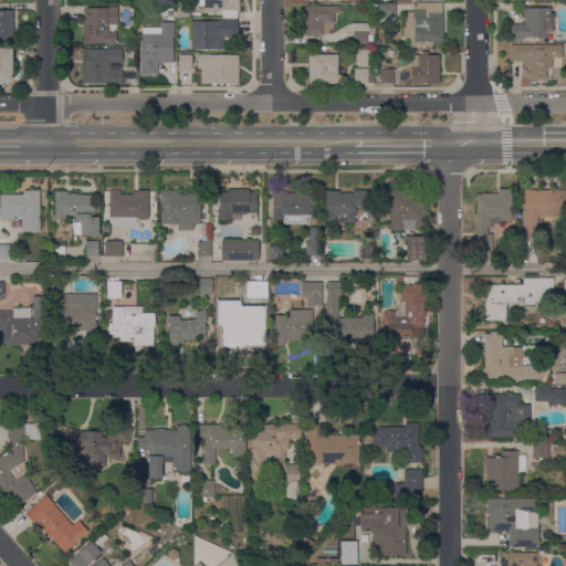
[(239,0),(239,10),(237,10),(237,19),(222,18),(222,10),(203,10),(203,7),(199,7),(199,0),(239,0)]
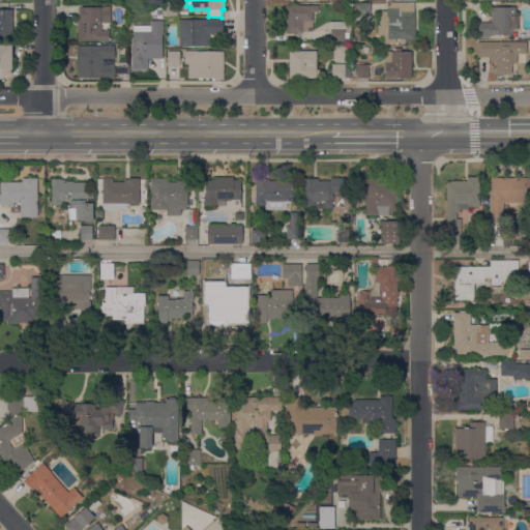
[(371,4),(370,21),(355,20),(356,4),(371,4)]
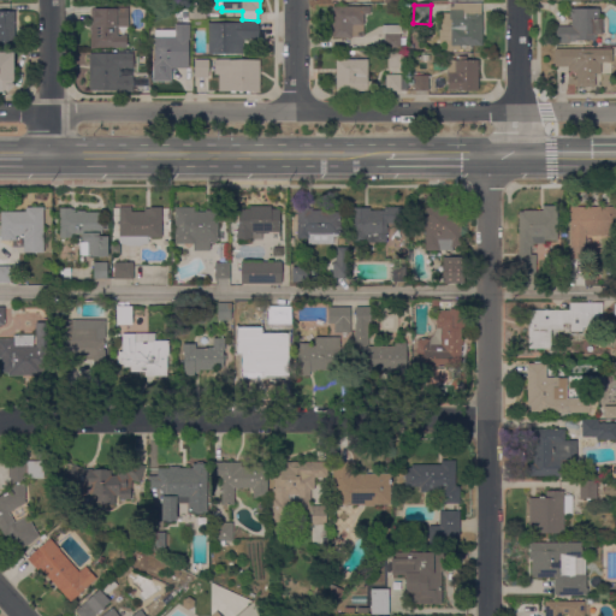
[(193,19),(189,19),(189,7),(206,6),(206,19),(208,19),(208,21),(193,21),(193,19)]
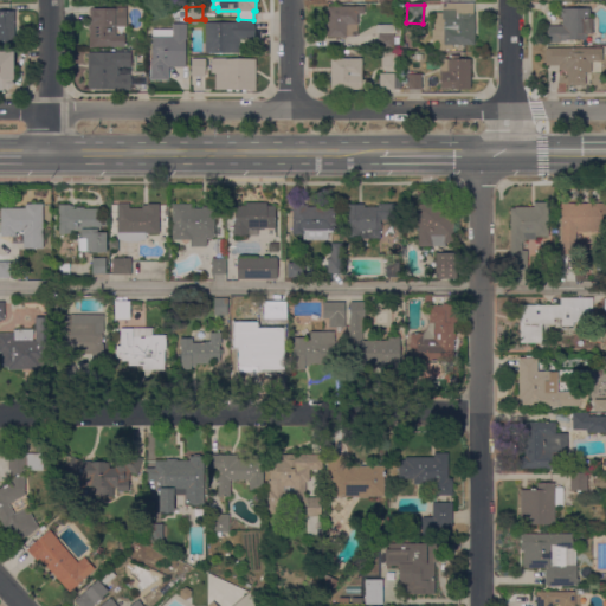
[(327,6),(363,6),(363,14),(358,14),(358,25),(356,25),(356,36),(347,37),(327,37),(327,6)]
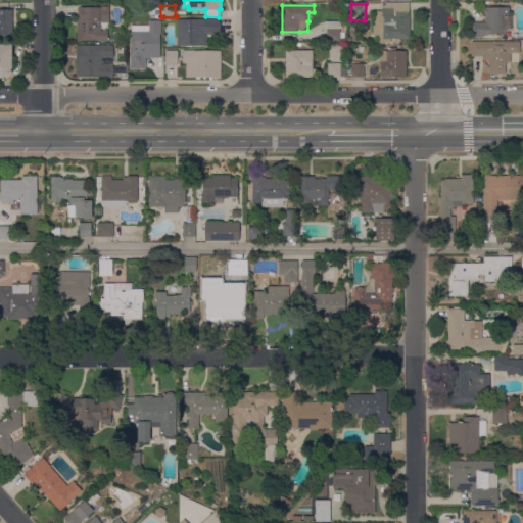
[(107,41),(82,41),(77,41),(77,8),(80,8),(80,6),(109,6),(109,22),(99,22),(99,30),(107,30),(107,41)]
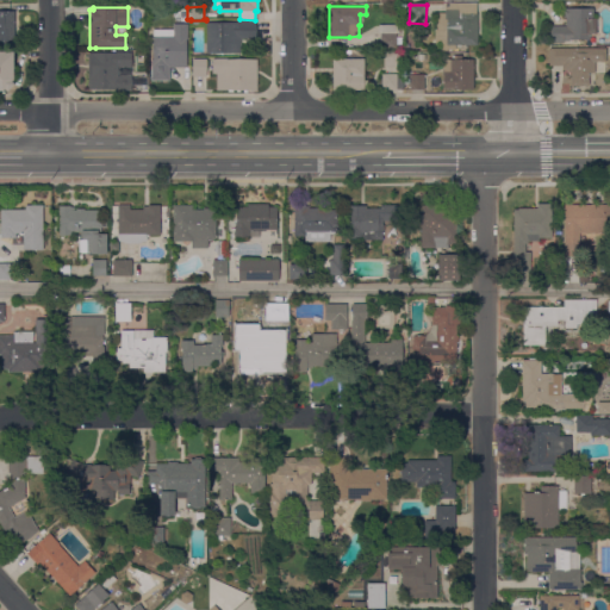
[(566,26),(566,18),(564,18),(564,8),(593,8),(592,19),(596,19),(596,33),(590,33),(590,39),(568,39),(568,41),(564,41),(564,43),(549,43),(549,26),(566,26)]
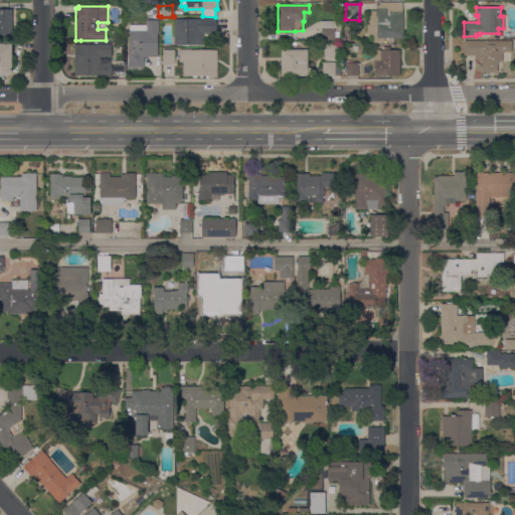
[(367,12),(367,11),(375,11),(375,8),(387,8),(387,11),(388,11),(388,10),(390,10),(390,11),(403,12),(402,38),(376,38),(376,26),(367,26),(367,23),(364,19),(363,15),(367,12)]
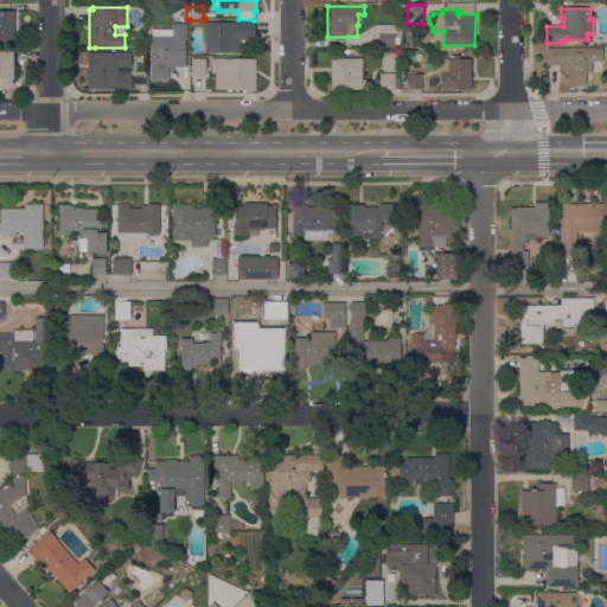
[(14,45),(0,45),(0,11),(14,11),(14,45)]
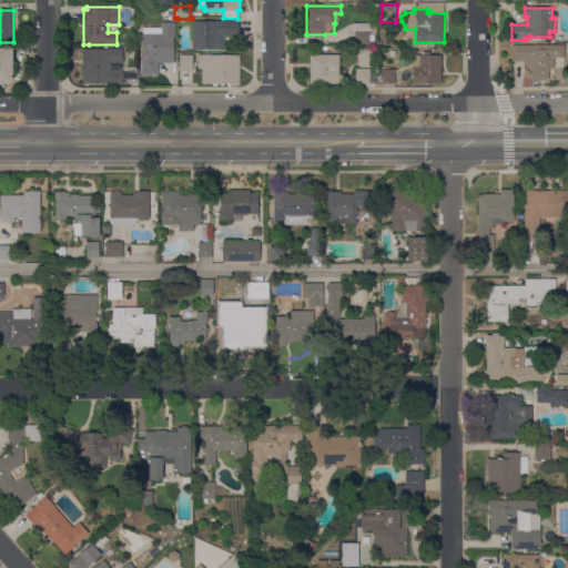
[(192,19),(192,21),(220,21),(220,20),(237,20),(237,36),(224,36),(224,49),(192,50),(192,39),(190,39),(190,26),(185,26),(185,24),(178,24),(178,19),(192,19)]
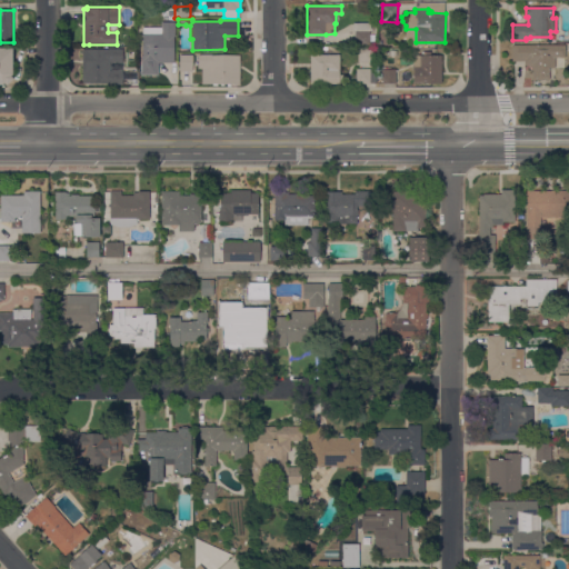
[(175,63),(158,62),(158,76),(141,75),(141,56),(142,56),(143,28),(162,28),(162,22),(175,22),(175,63)]
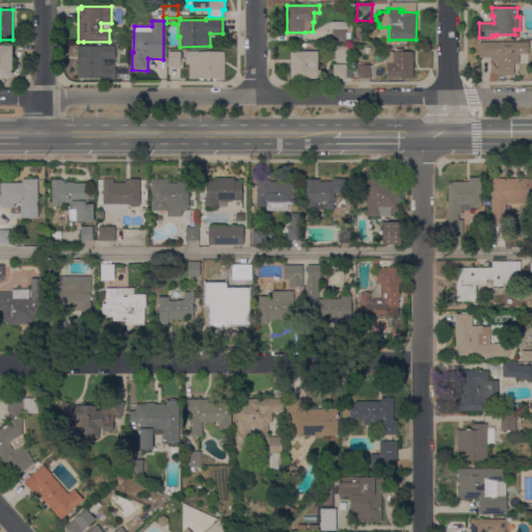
[(346,22),(346,43),(331,42),(331,29),(330,29),(330,22),(346,22)]
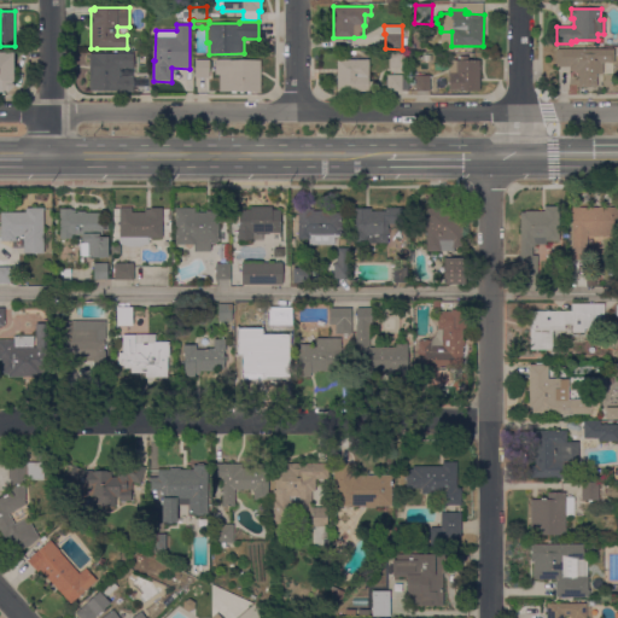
[(613,48),(613,63),(602,63),(602,74),(596,74),(596,87),(578,87),(578,74),(575,74),(575,71),(569,71),(569,66),(555,66),(555,51),(558,51),(558,48),(613,48)]
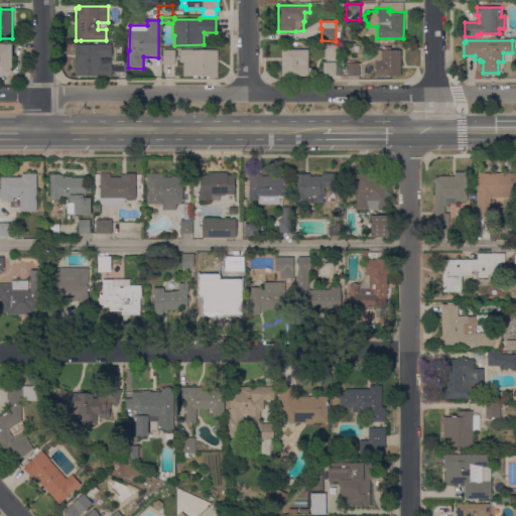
[(339,42),(339,56),(325,56),(325,42),(339,42)]
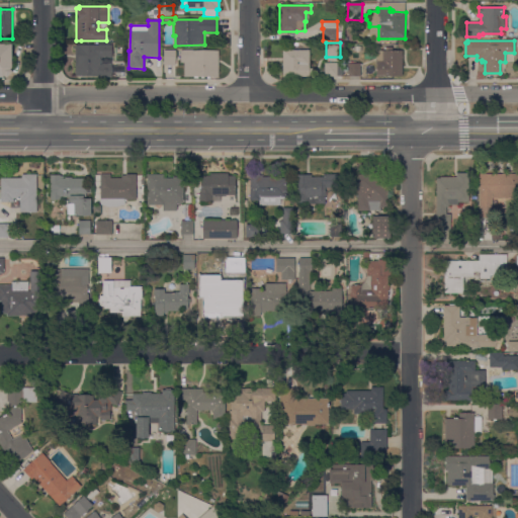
[(0,77),(0,44),(12,44),(12,68),(10,69),(12,72),(6,78),(4,76),(2,78),(0,77)]
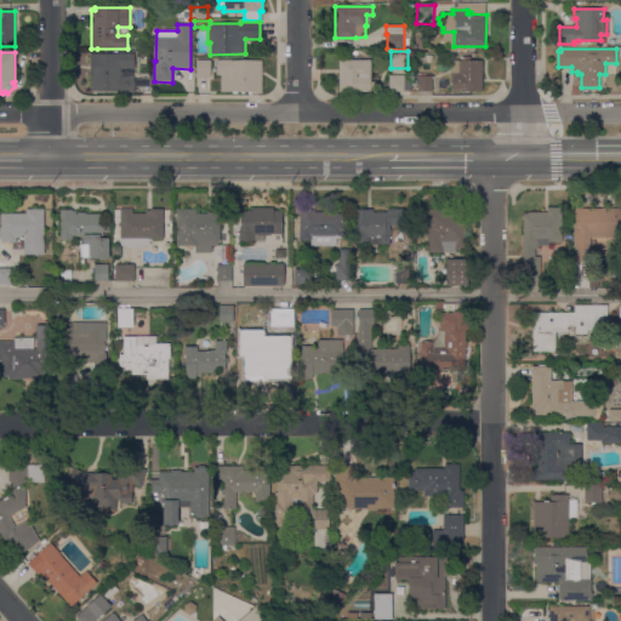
[(135,53),(135,68),(120,68),(120,77),(134,77),(135,91),(90,91),(90,53),(135,53)]
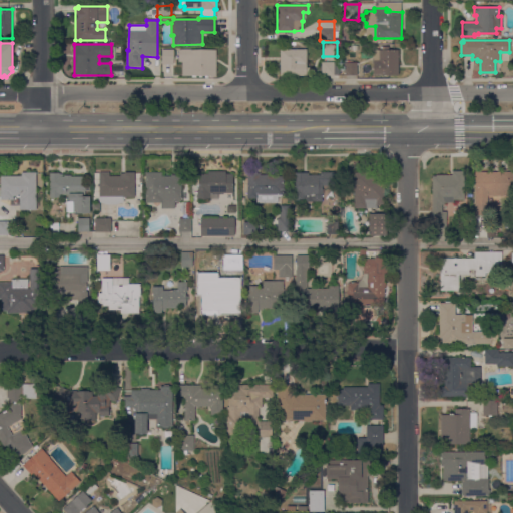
[(178,49),(215,50),(215,76),(210,76),(207,76),(207,78),(204,78),(204,76),(201,76),(201,77),(198,77),(198,76),(195,76),(195,77),(191,77),(191,76),(182,76),(182,61),(178,61),(178,49)]
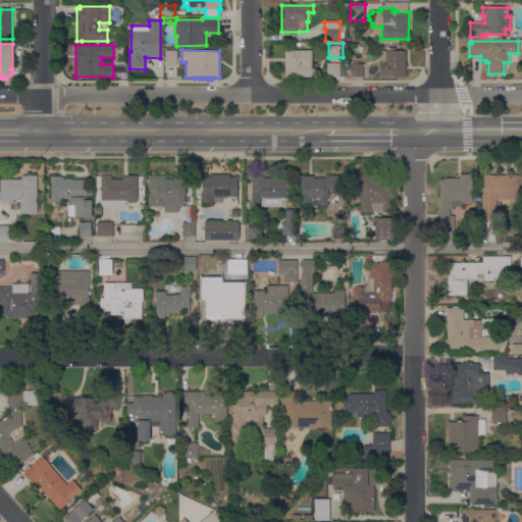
[(284,50),(312,50),(312,69),(314,69),(314,73),(311,73),(311,76),(284,77),(284,50)]
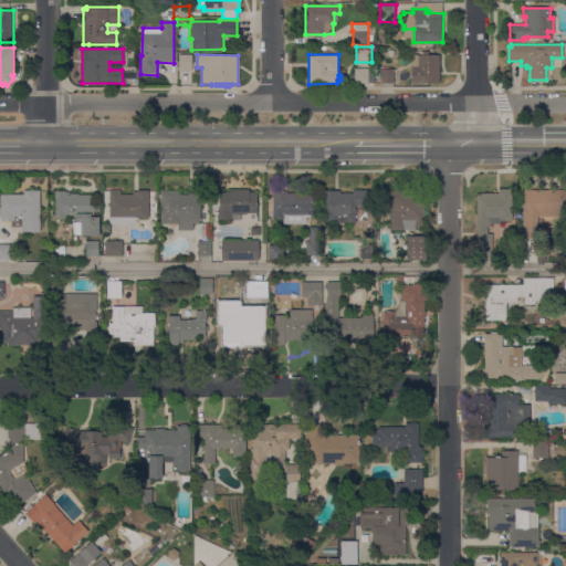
[(178,55),(191,55),(191,71),(179,71),(178,55)]
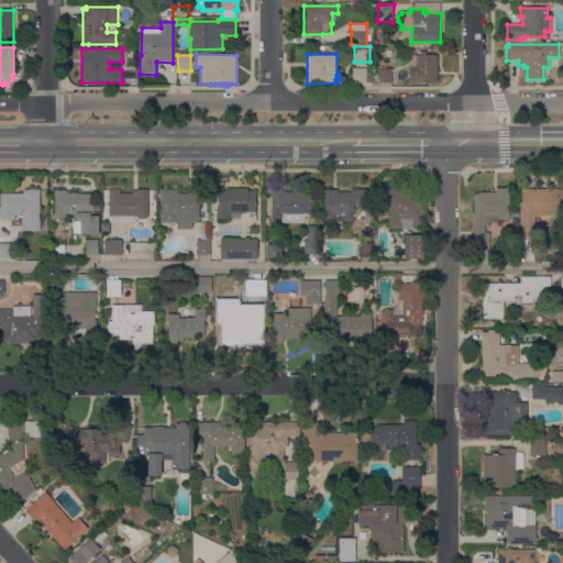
[(437,83),(409,83),(409,66),(416,66),(416,55),(437,55),(437,83)]
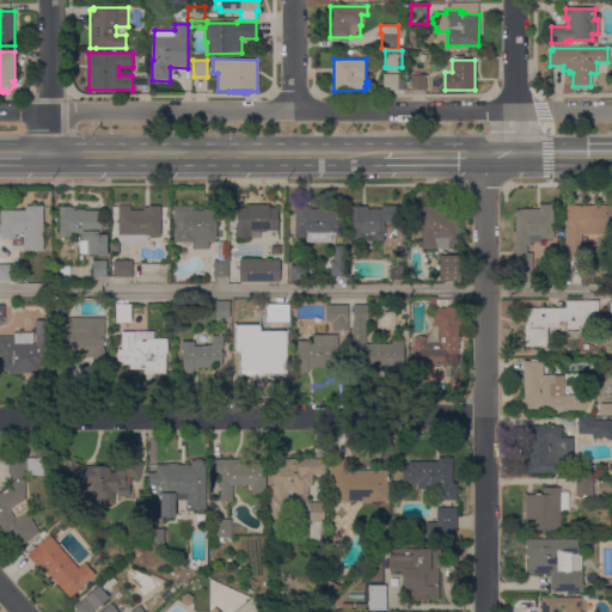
[(384,90),(383,74),(397,74),(398,77),(404,77),(404,89),(398,90),(384,90)]
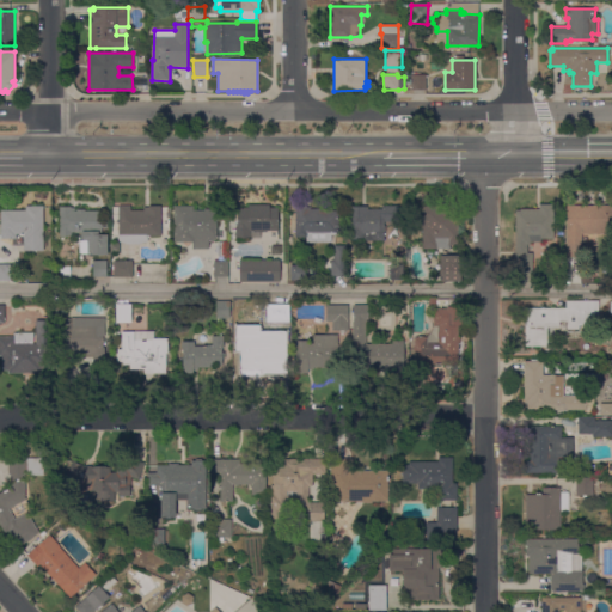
[(426,90),(411,90),(411,74),(426,74),(426,90)]
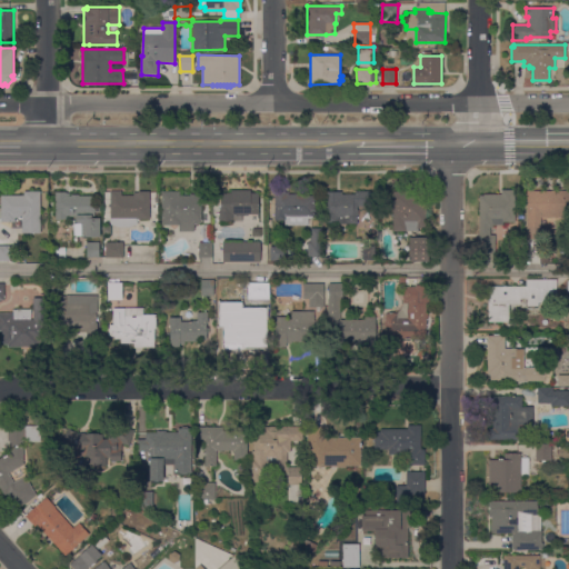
[(250,190),(250,192),(258,192),(258,215),(248,215),(248,216),(242,216),(242,222),(218,222),(218,212),(220,212),(220,193),(230,193),(230,190),(250,190)]
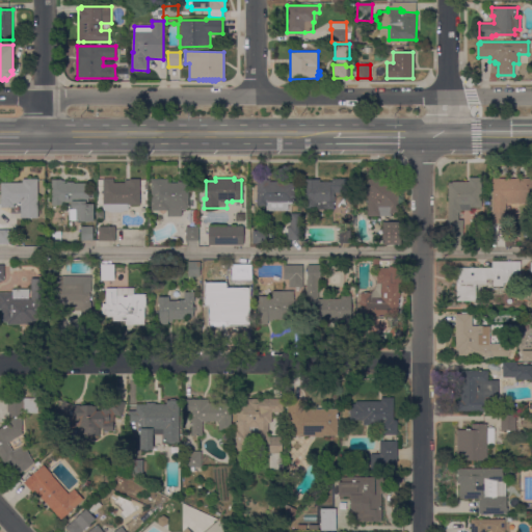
[(451,182),(469,182),(469,178),(481,178),(481,208),(470,208),(470,211),(460,211),(460,213),(457,213),(458,219),(462,219),(462,236),(447,236),(447,217),(448,217),(448,182),(451,182)]
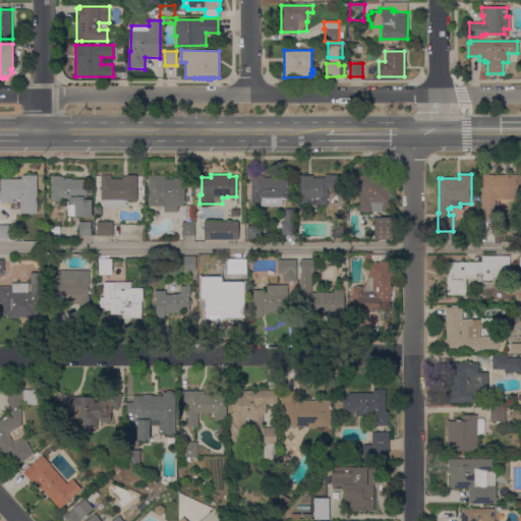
[(37,214),(19,214),(19,210),(10,210),(10,204),(0,204),(0,179),(21,179),(21,175),(37,175),(37,214)]
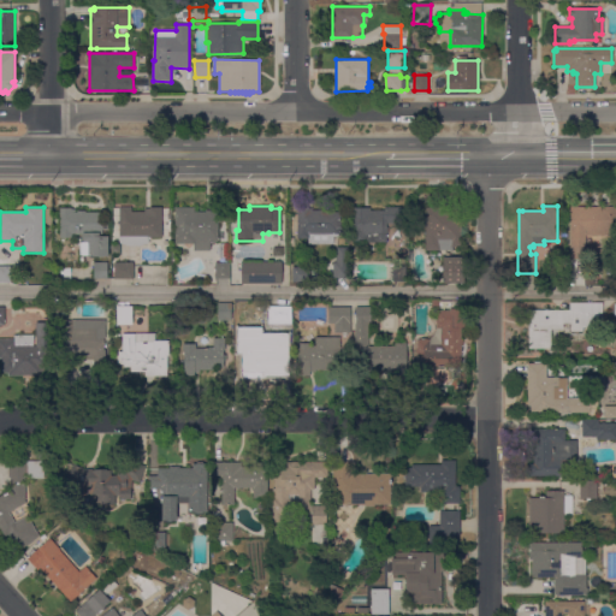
[(131,207),(131,212),(143,212),(143,208),(149,208),(149,207),(161,207),(161,237),(140,237),(140,246),(126,247),(126,238),(119,238),(119,207),(131,207)]
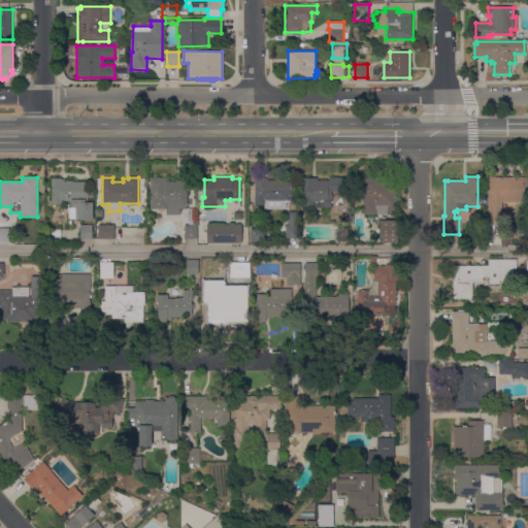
[(150,177),(166,177),(166,182),(175,182),(175,180),(180,180),(180,182),(188,182),(188,191),(187,191),(187,207),(179,207),(179,215),(165,215),(165,209),(150,209),(150,177)]
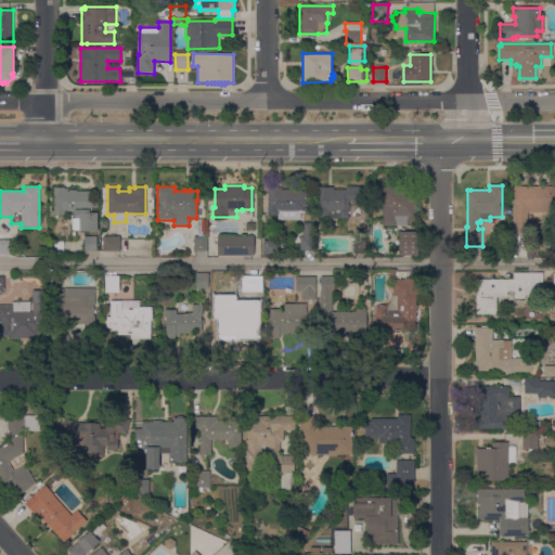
[(268,186),(278,186),(278,188),(281,188),(281,190),(289,190),(289,191),(306,191),(307,210),(305,210),(305,214),(300,214),(300,219),(278,220),(278,215),(268,215),(268,186)]
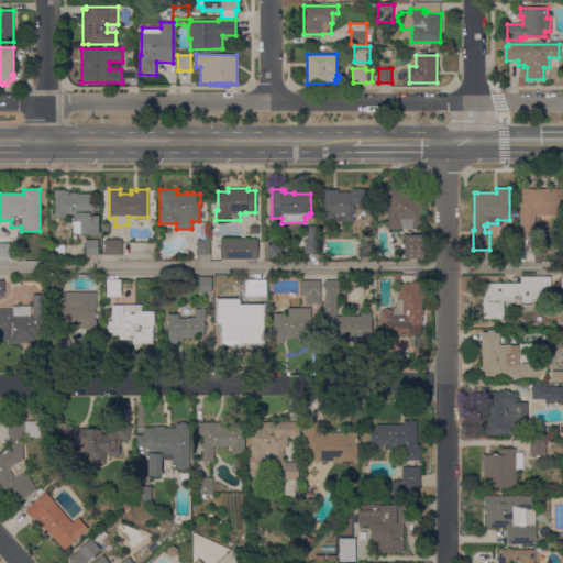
[(321,189),(338,189),(338,192),(351,192),(351,189),(368,189),(368,205),(353,205),(353,208),(354,208),(354,213),(353,213),(353,222),(333,222),(333,220),(321,220),(321,189)]
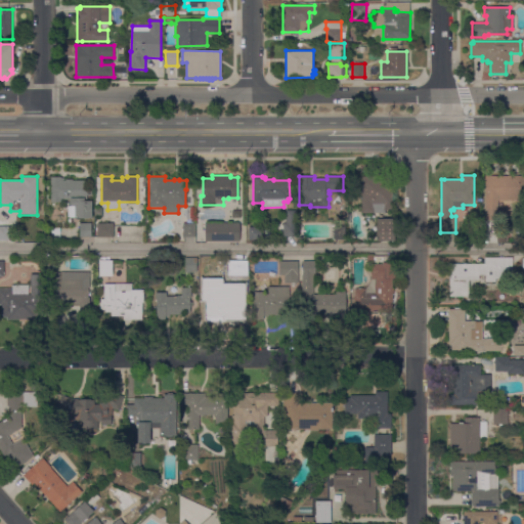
[(361,176),(392,176),(393,210),(385,210),(385,213),(361,213),(361,176)]
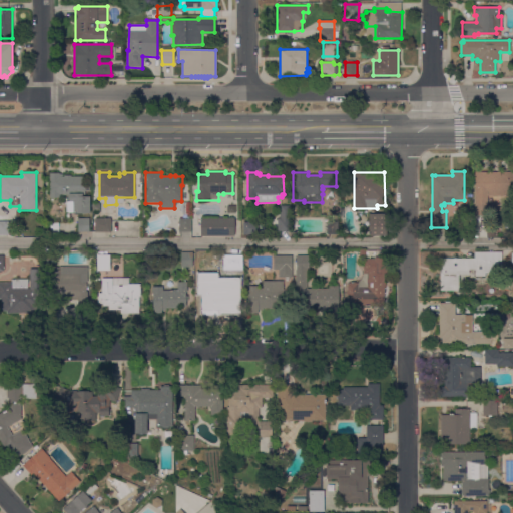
[(512,172),(512,196),(487,196),(487,215),(474,215),(474,172),(512,172)]
